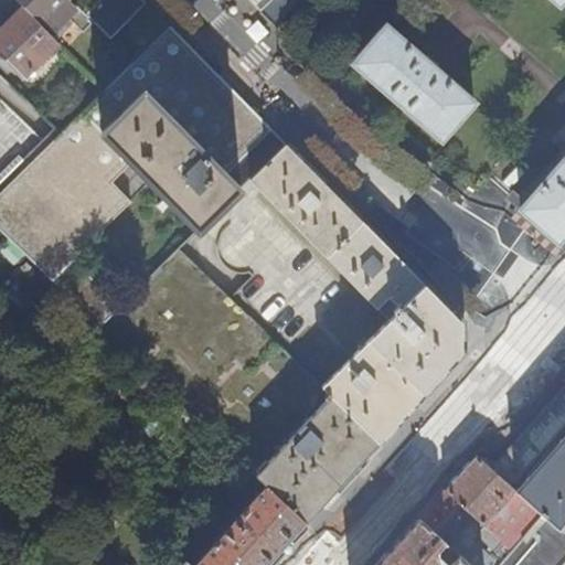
[(87,29),(92,23),(86,18),(68,1),(67,0),(18,0),(23,6),(42,23),(57,8),(80,29),(83,24),(87,29)]
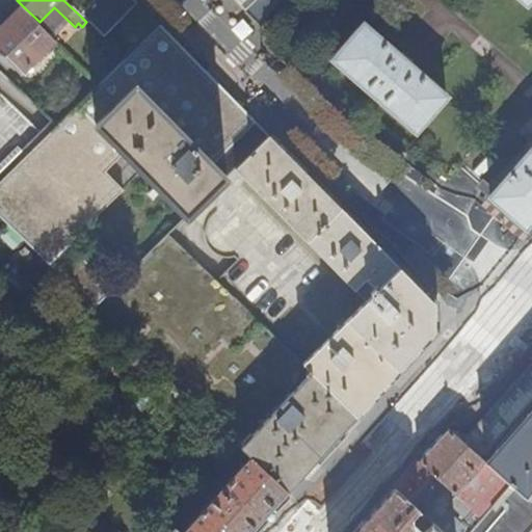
[(86,22),(103,37),(128,14),(113,0),(63,0),(64,1),(64,0),(89,0),(94,3),(81,17),(86,22)]
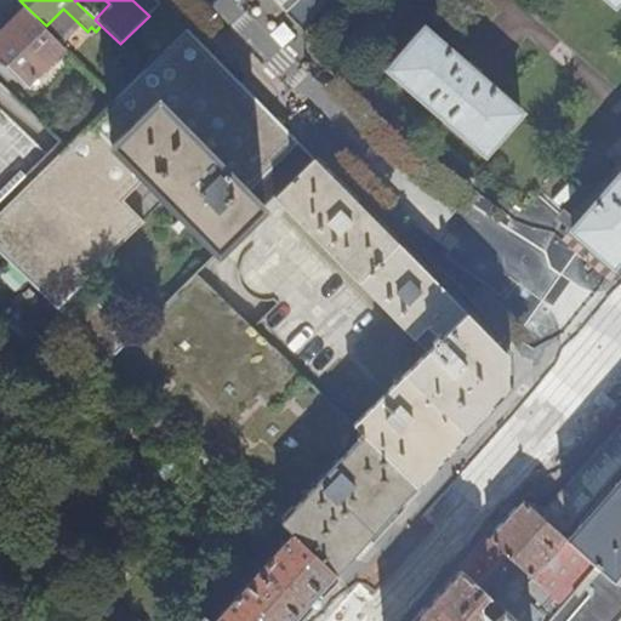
[(132,0),(149,16),(160,5),(155,0),(132,0)]
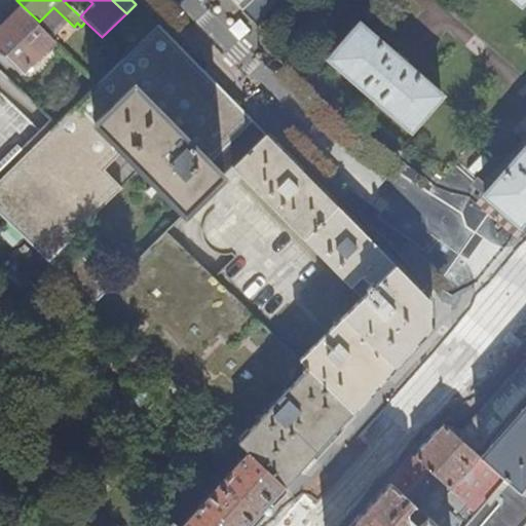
[(168,0),(142,0),(159,16),(172,3),(168,0)]
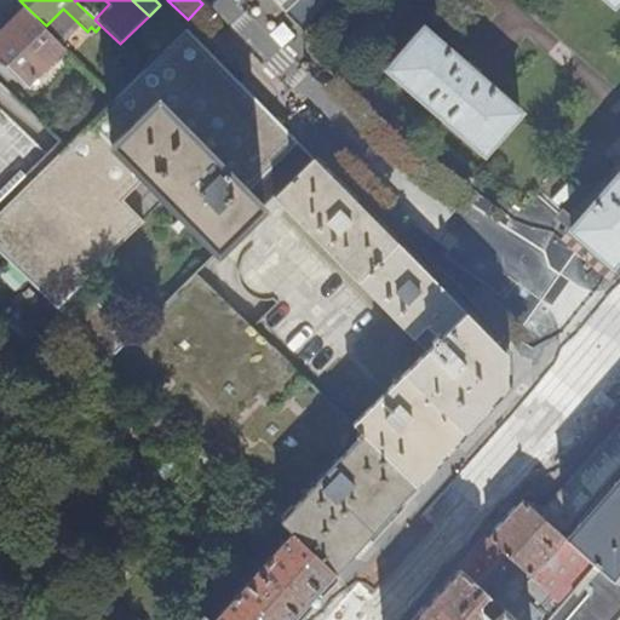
[(276,0),(305,28),(328,0),(276,0)]
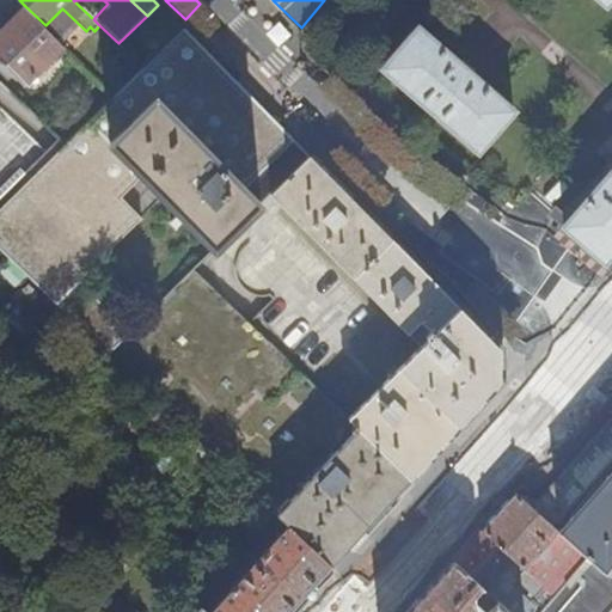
[(66,44),(46,25),(25,6),(0,31),(0,61),(25,86),(66,44)]
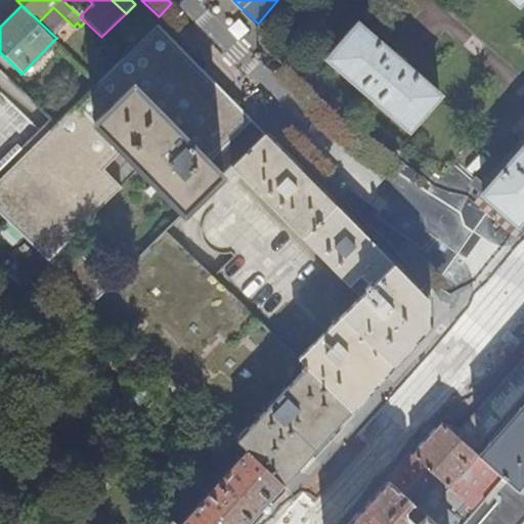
[(136,24),(148,35),(158,26),(145,14),(136,24)]
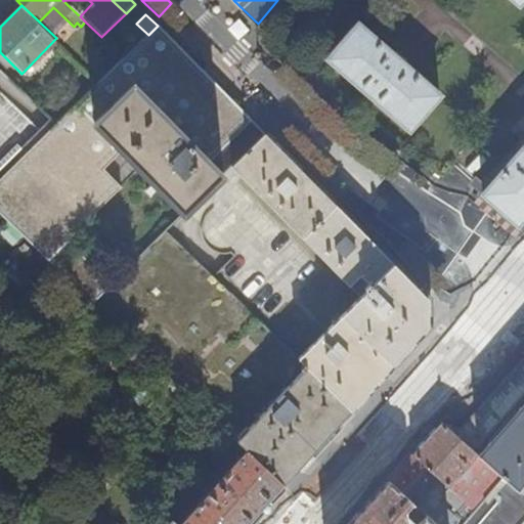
[(326,58),(408,129),(439,94),(404,63),(407,59),(397,50),(393,54),(358,23),(326,58)]
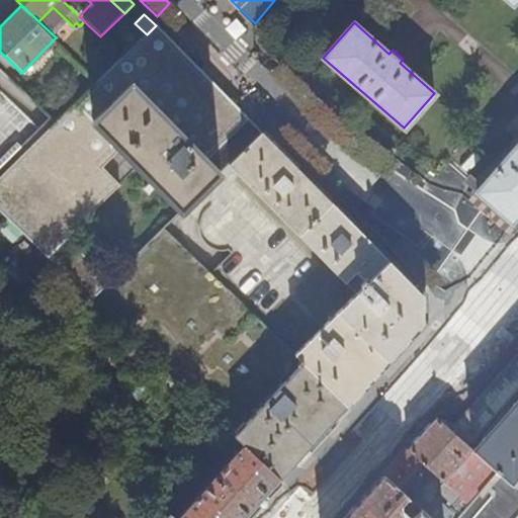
[(133,48),(147,34),(135,23),(121,36),(133,48)]
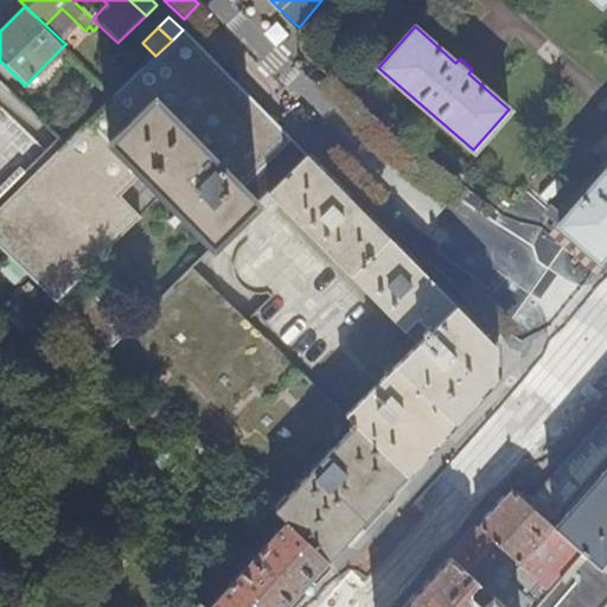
[(172,40),(208,76),(217,65),(183,30),(172,40)]
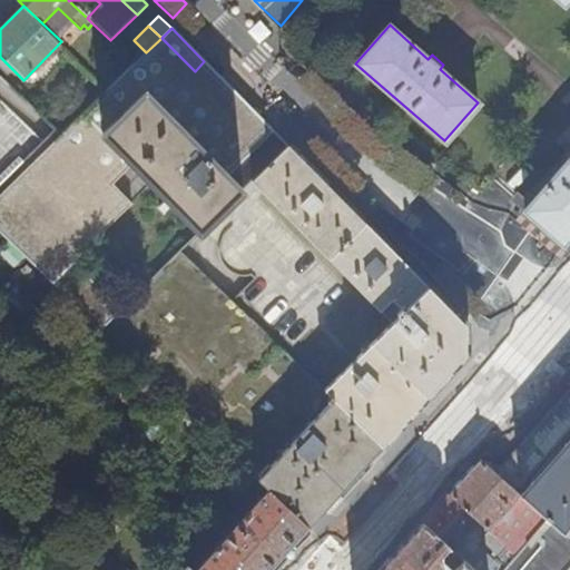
[(170,98),(195,71),(161,38),(146,52),(135,64),(170,98)]
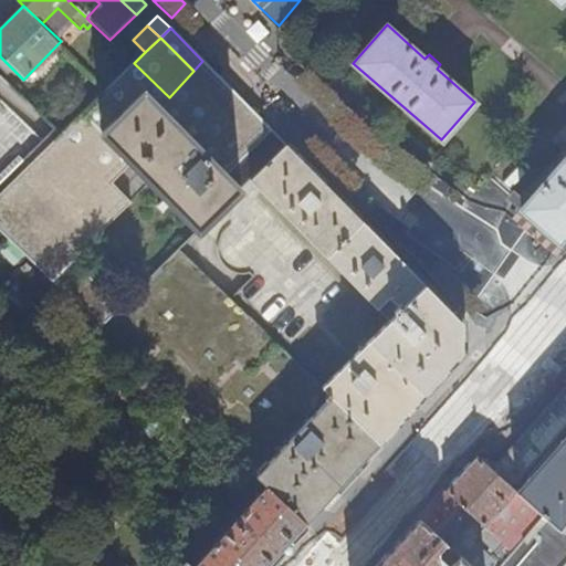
[(205,63),(213,72),(217,69),(208,60),(205,63)]
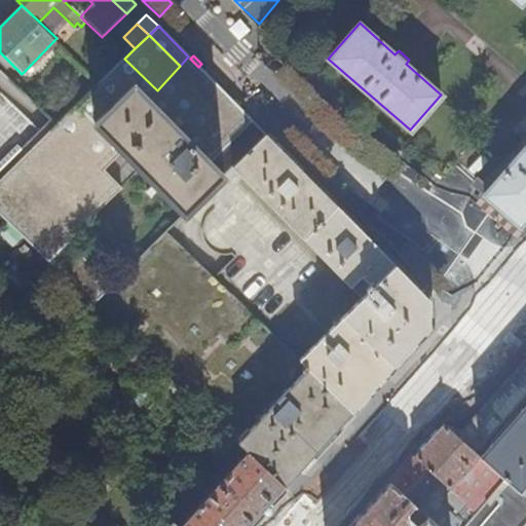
[(195,80),(203,72),(198,67),(190,59),(188,57),(180,66),(195,80)]
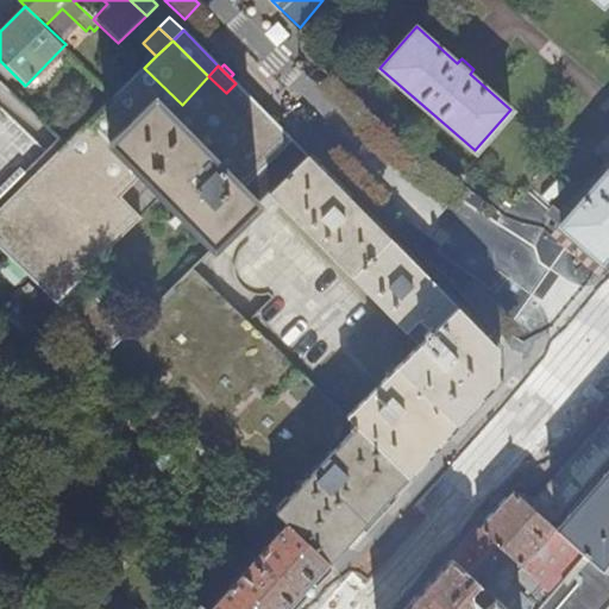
[(211,186),(238,159),(199,121),(182,105),(144,68),(117,94),(211,186)]
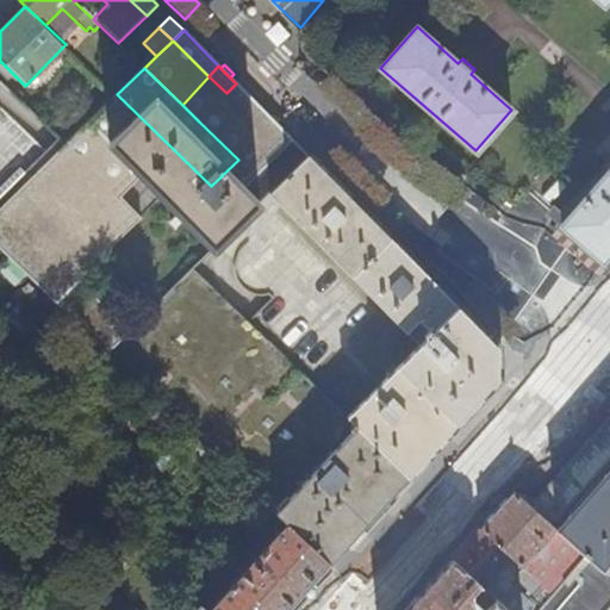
[(199,122),(226,93),(209,76),(182,105),(199,122)]
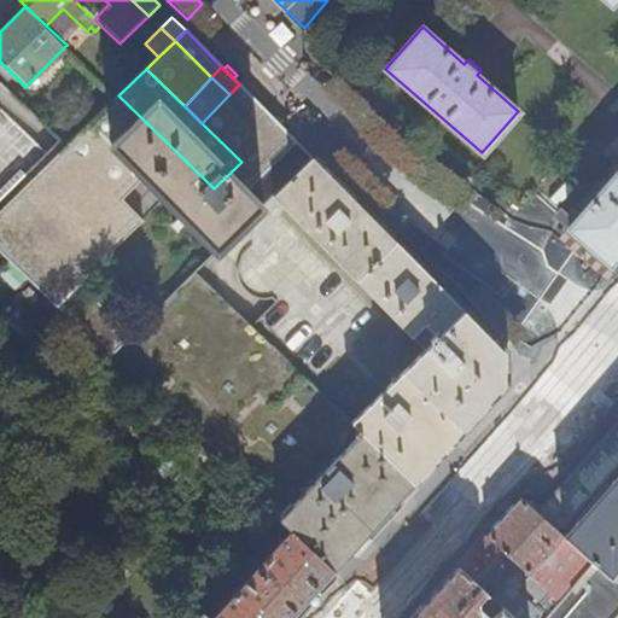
[(260,179),(296,143),(239,85),(229,94),(202,123),(242,162),(260,179)]
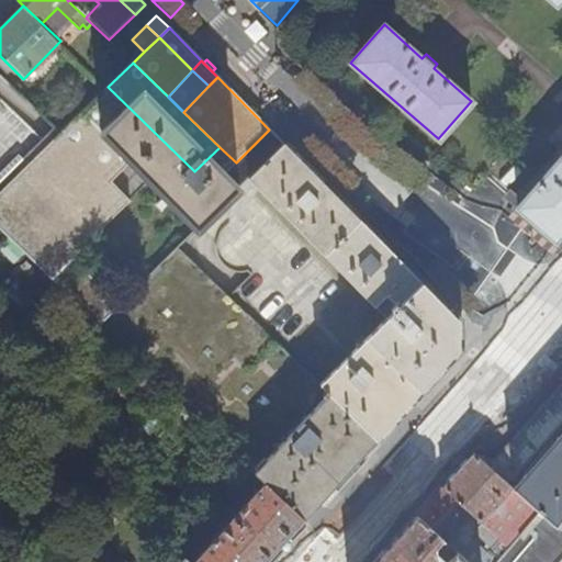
[(212,188),(194,171),(108,87),(59,134),(111,183),(131,163),(184,215),(212,188)]
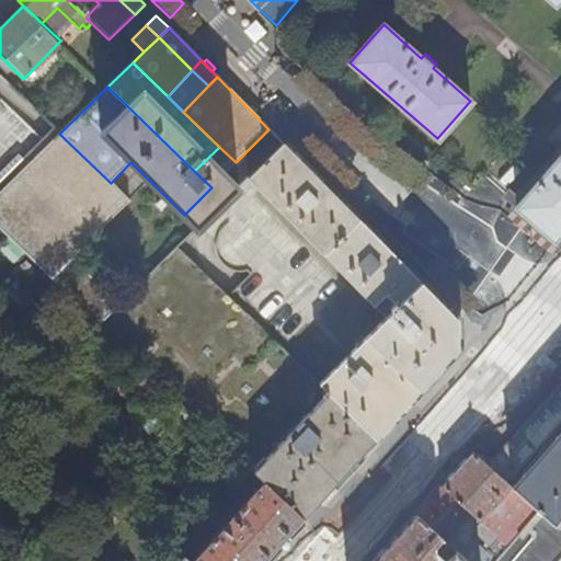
[(111,183),(59,134),(0,191),(0,228),(88,313),(100,324),(119,306),(72,259),(130,202),(111,183)]
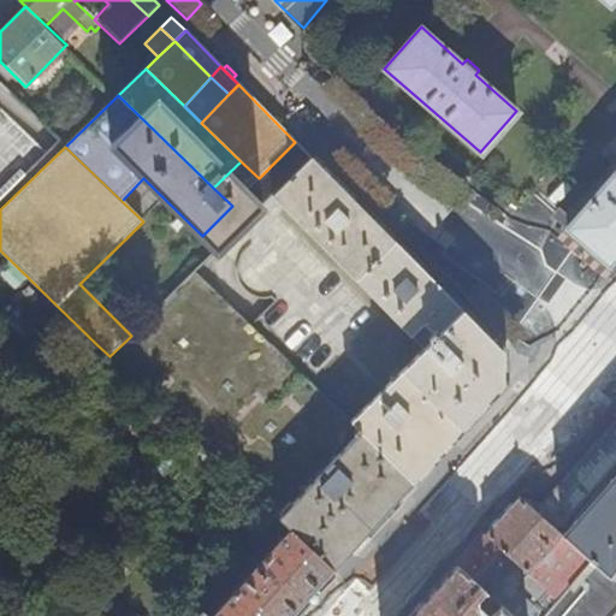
[(503,381),(503,351),(311,157),(274,193),(272,195),(425,349),(351,422),(360,430),(413,483),(503,381)]
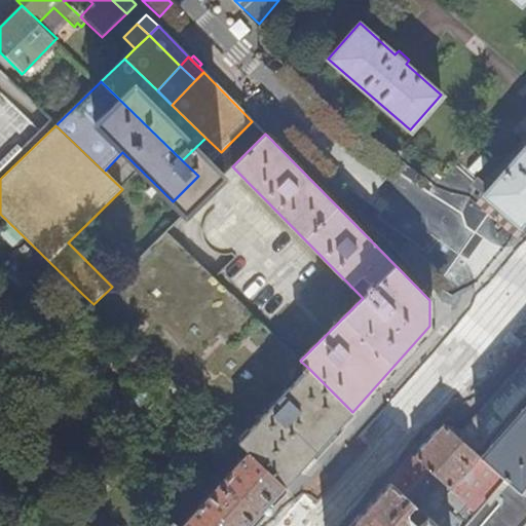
[(211,162),(221,152),(205,138),(182,160),(198,176),(211,188),(223,175),(211,162)]
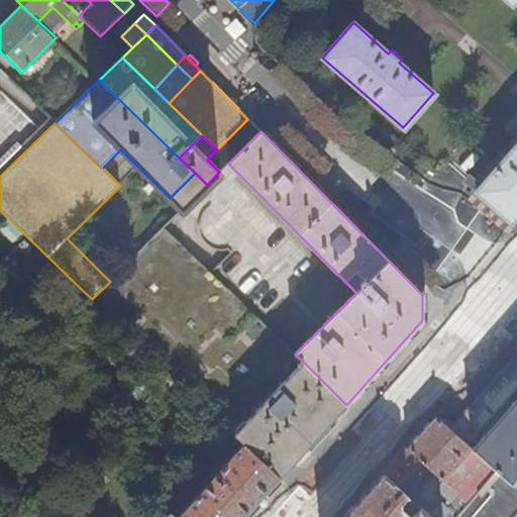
[(516,143),(477,190),(475,192),(510,222),(516,214),(516,143)]
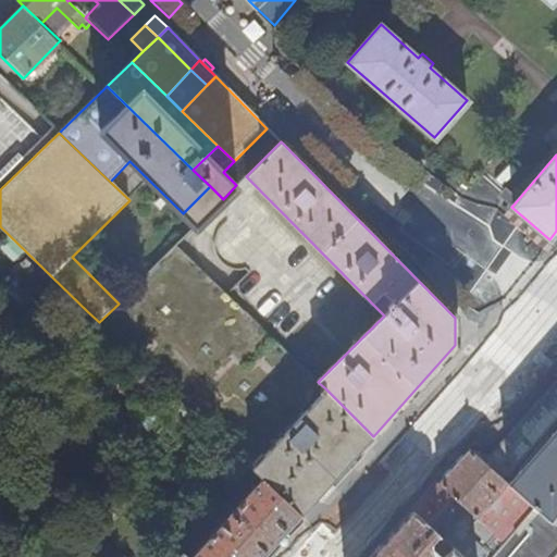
[(196,226),(223,199),(210,186),(183,213),(196,226)]
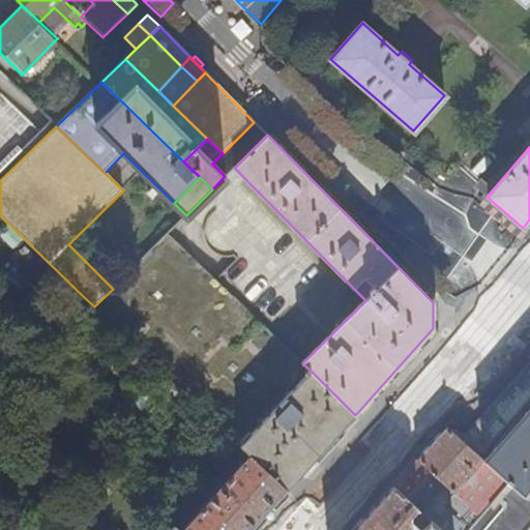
[(529,366),(462,442),(483,462),(529,410),(529,366)]
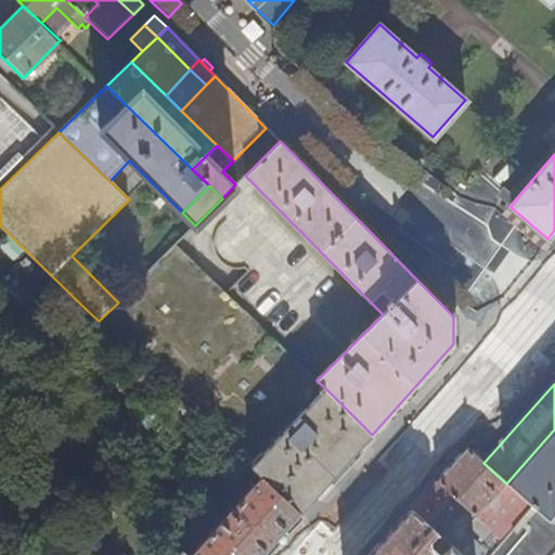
[(300,514),(372,435),(324,387),(250,465),(262,477),(300,514)]
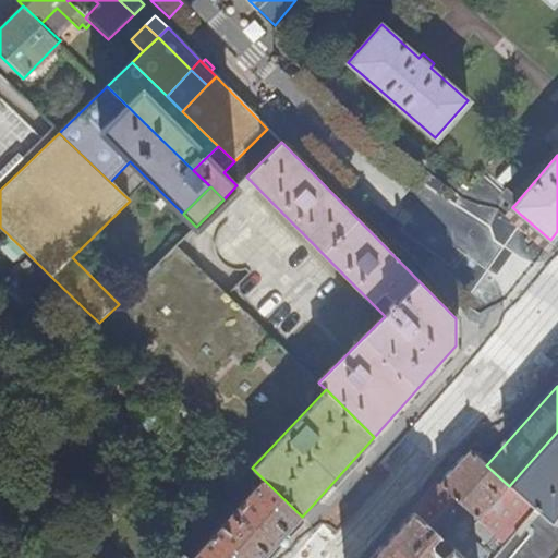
[(187,433),(201,420),(185,405),(173,419),(187,433)]
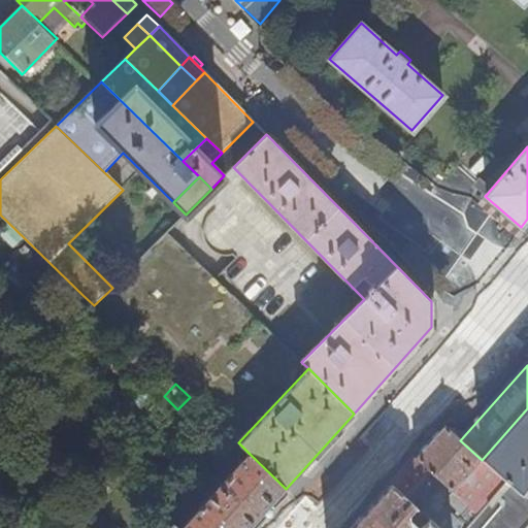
[(506,483),(527,456),(527,408),(482,460),(497,473),(506,483)]
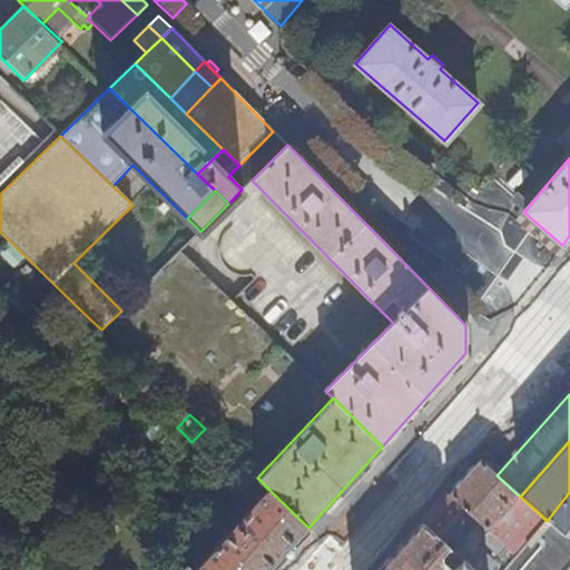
[(480,461),(451,494),(487,527),(490,531),(501,517),(505,520),(512,513),(508,510),(520,497),(497,475),(480,461)]
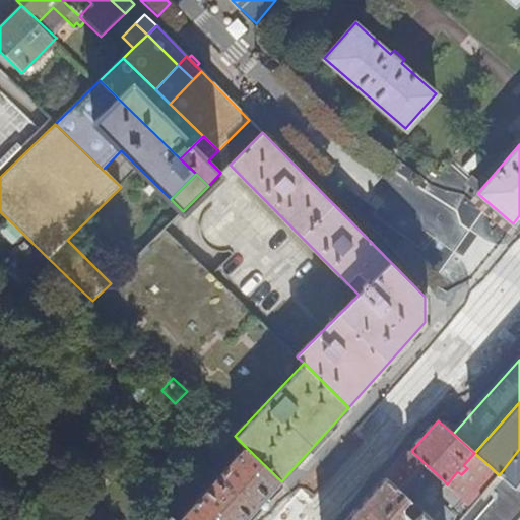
[(246,519),(281,481),(246,447),(180,519),(246,519)]
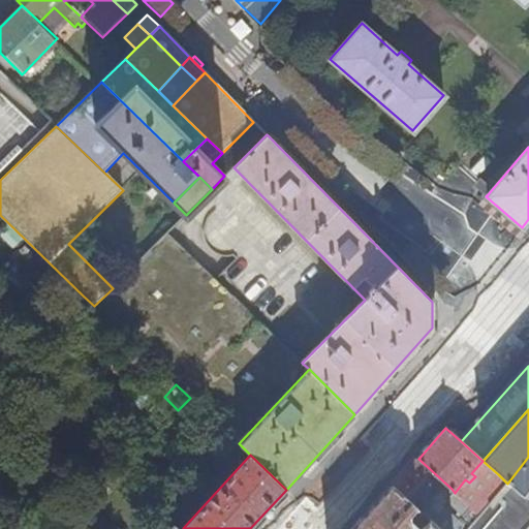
[(528,528),(528,457),(507,484),(479,516),(468,528),(467,528),(528,528)]
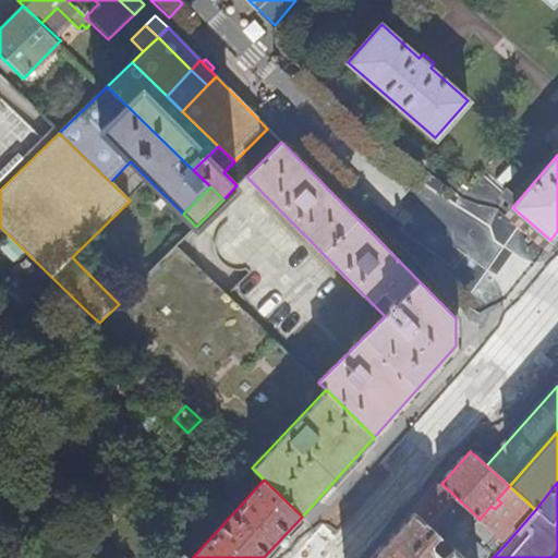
[(414,514),(441,538),(465,513),(472,520),(476,516),(441,484),(414,514)]
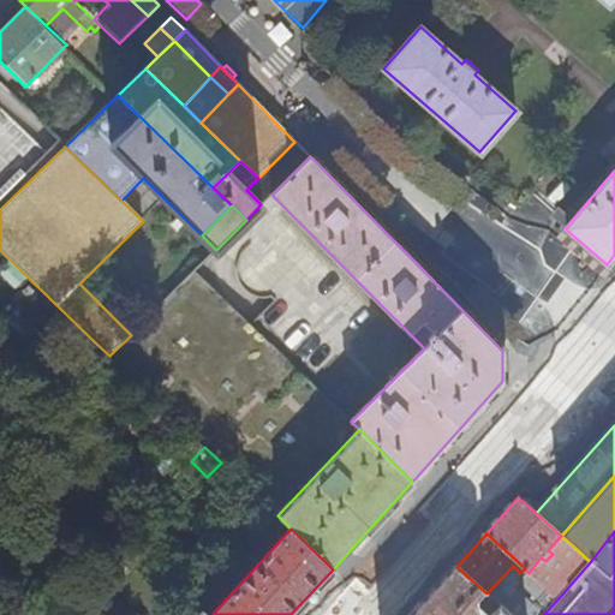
[(548,590),(557,599),(590,562),(579,551),(545,589),(548,590)]
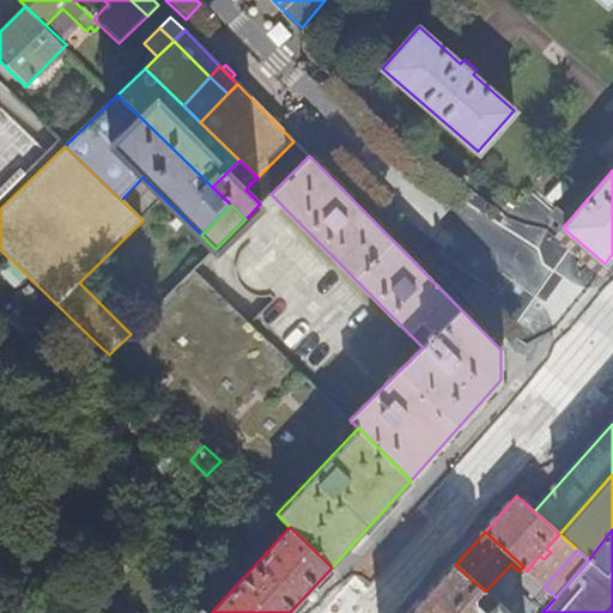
[(508,612),(485,592),(455,565),(411,612),(508,612)]
